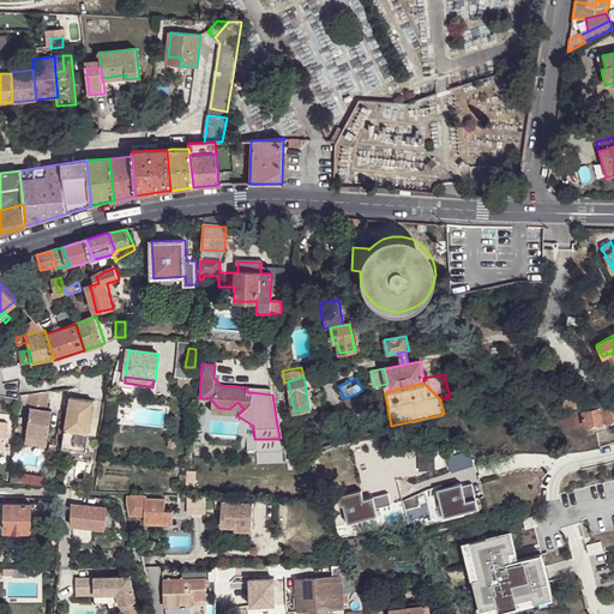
[(577,407),(577,403),(579,390),(566,387),(564,405),(577,407)]
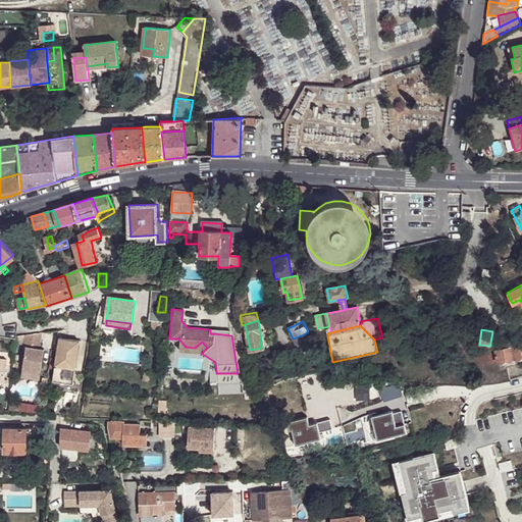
[(37,347),(40,347),(42,334),(25,336),(23,348),(27,348),(22,369),(41,372),(45,351),(40,350),(36,349),(37,347)]
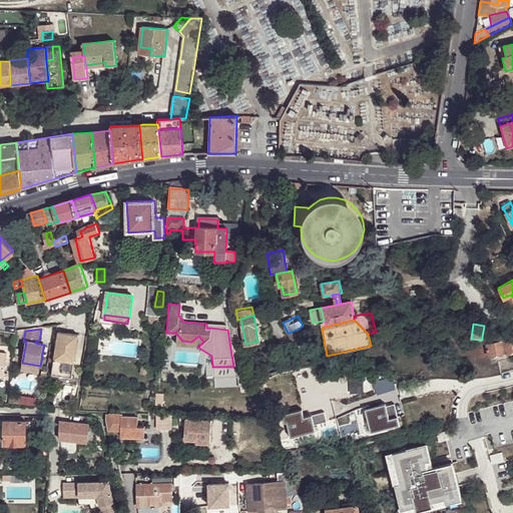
[(302,340),(299,329),(289,333),(292,342),(296,340),(296,341),(302,340)]
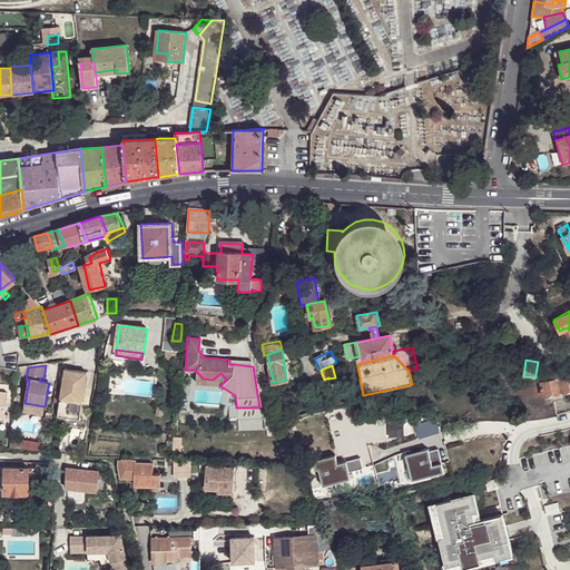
[(492,374),(479,369),(477,373),(490,379),(492,374)]
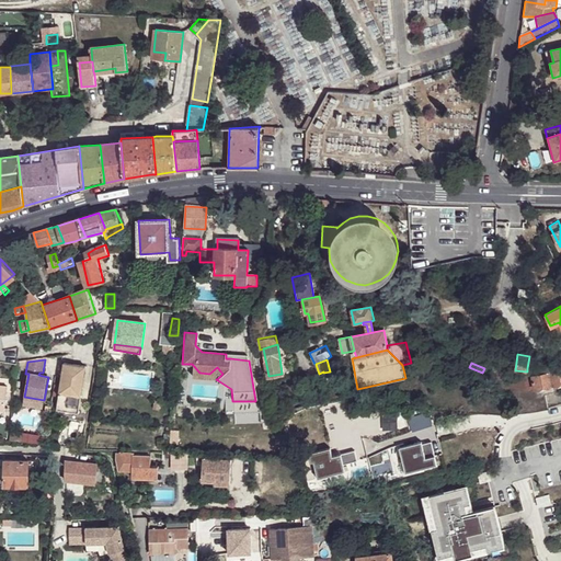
[(216,379),(217,379),(222,374),(217,367),(209,374),(199,373),(192,364),(191,377),(216,379)]
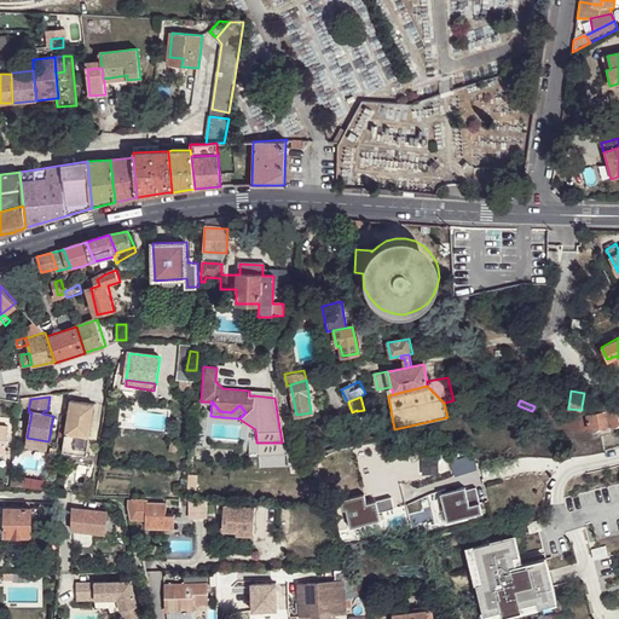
[(86,457),(93,406),(71,404),(63,453),(86,457)]
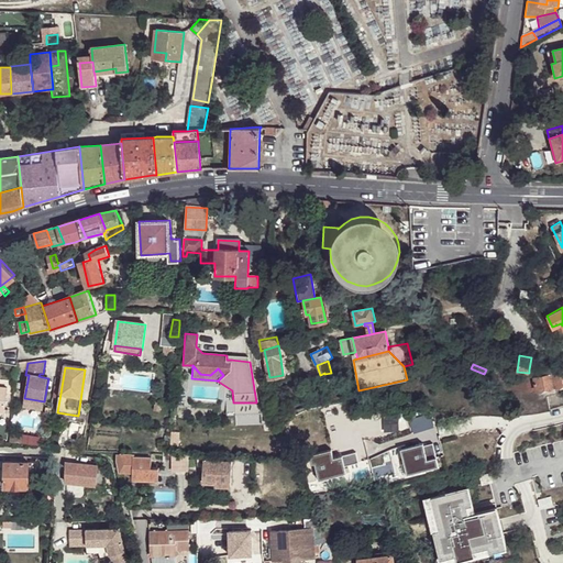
[(562,384),(562,371),(561,368),(542,372),(542,374),(518,379),(518,382),(511,382),(509,389),(528,392),(562,384)]
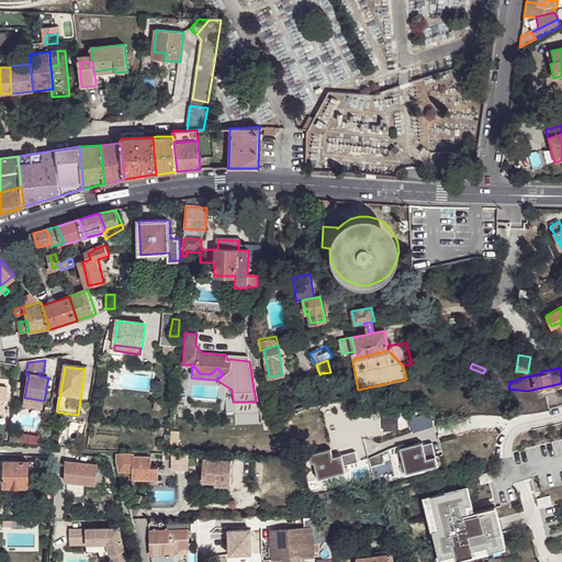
[(24,397),(23,406),(43,409),(44,401),(24,397)]
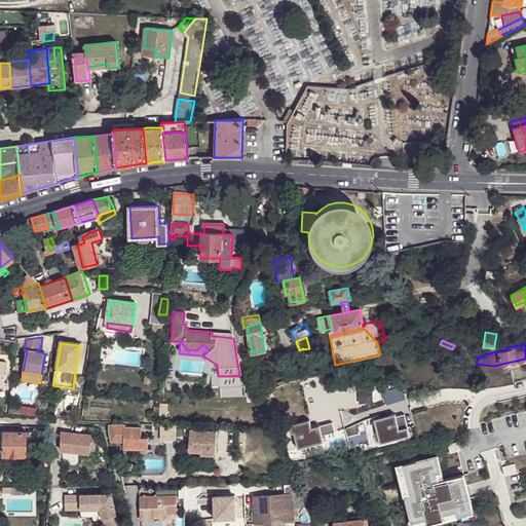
[(395,415),(374,419),(380,443),(409,436),(404,415),(396,417),(395,415)]
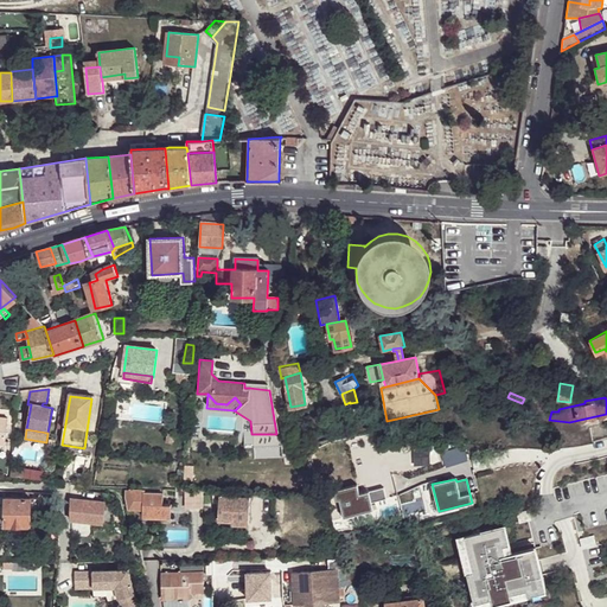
[(357,484),(334,489),(337,498),(339,498),(344,516),(374,509),(371,502),(387,498),(383,487),(359,492),(357,484)]
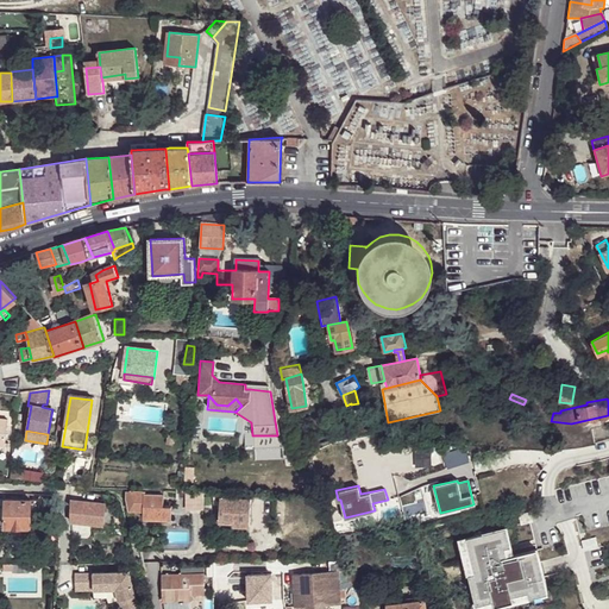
[(144,491),(138,491),(127,491),(127,500),(131,514),(135,513),(136,513),(139,515),(140,518),(145,518),(173,519),(173,506),(163,506),(163,495),(144,495),(144,491)]
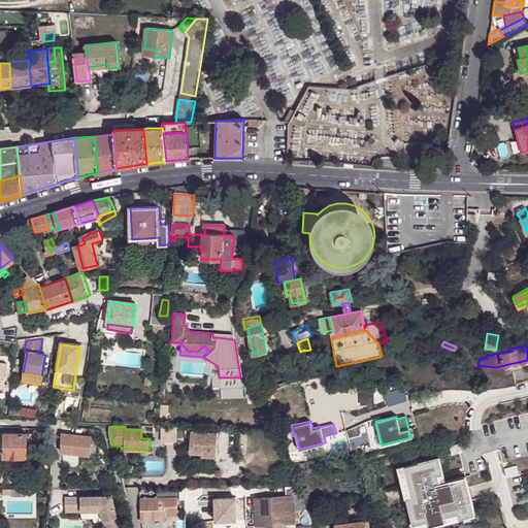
[(10,457),(22,457),(27,457),(27,433),(4,434),(4,457),(10,457)]
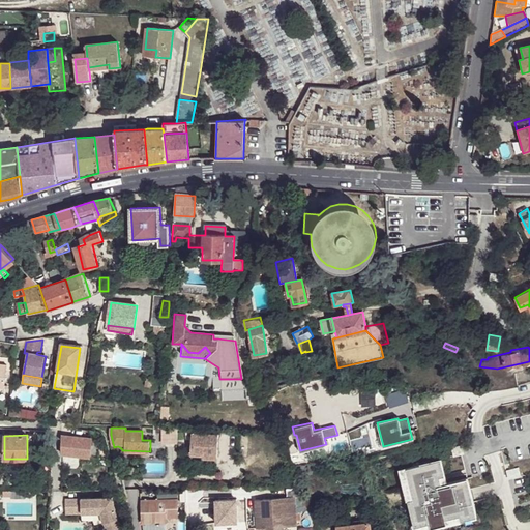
[(98,457),(99,449),(99,448),(98,446),(98,445),(98,444),(97,443),(97,442),(96,441),(95,440),(94,440),(61,436),(59,453),(98,457)]
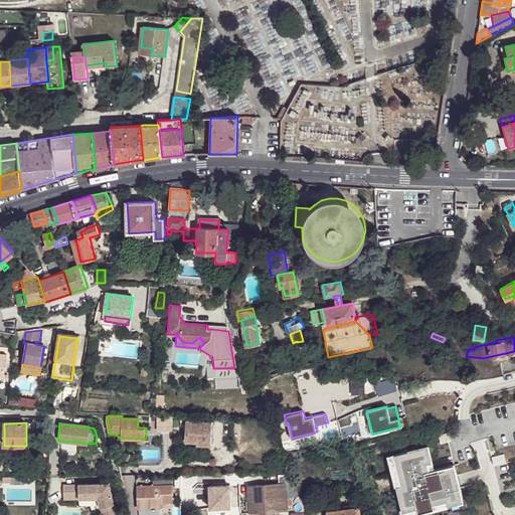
[(211,423),(186,423),(186,427),(185,443),(198,444),(198,446),(211,446),(211,423)]
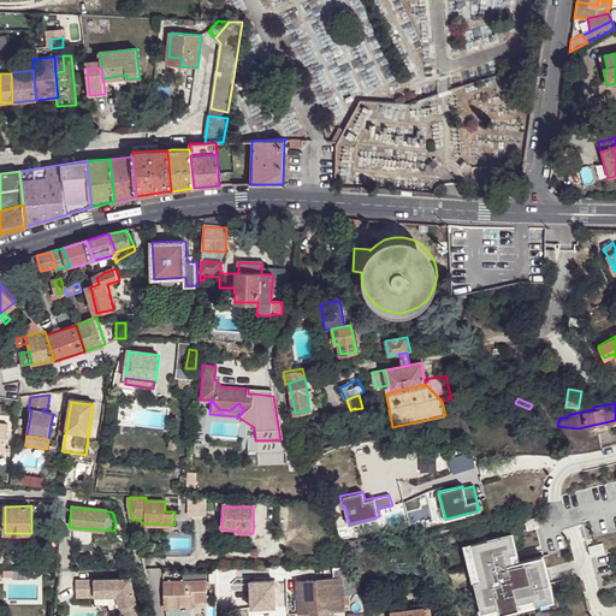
[(533,520),(525,522),(526,532),(535,529),(533,520)]
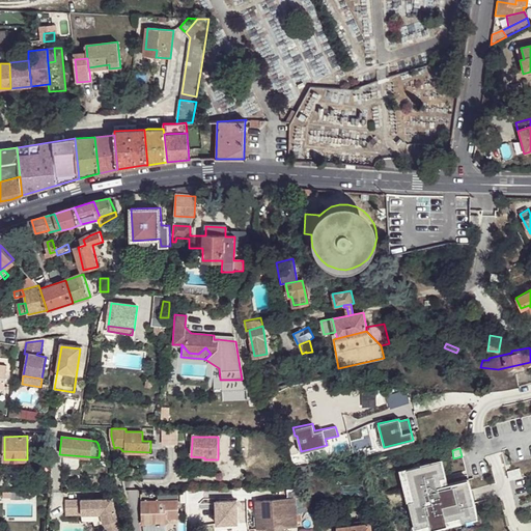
[(414,468),(406,470),(414,500),(408,502),(414,528),(429,524),(430,529),(447,525),(445,520),(459,516),(460,522),(477,518),(468,479),(442,485),(440,478),(445,477),(441,462),(419,467),(414,468)]
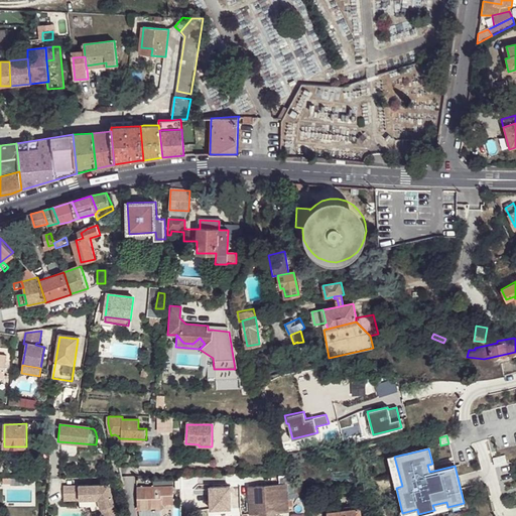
[(313,460),(311,450),(295,454),(296,464),(313,460)]
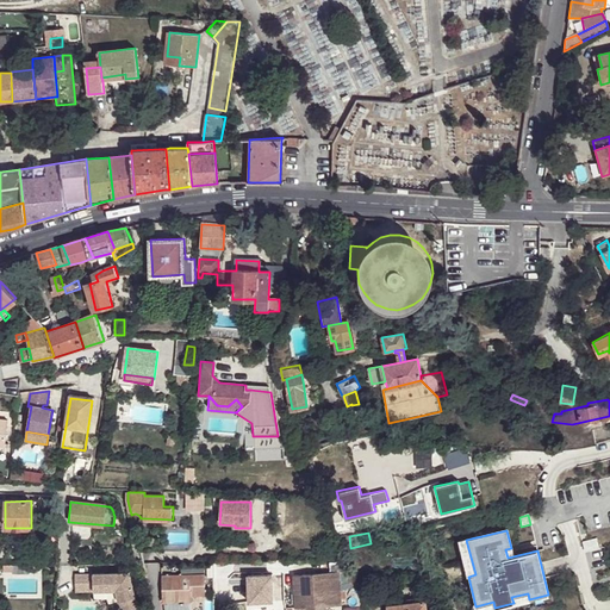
[(595,536),(585,539),(589,552),(598,549),(595,536)]
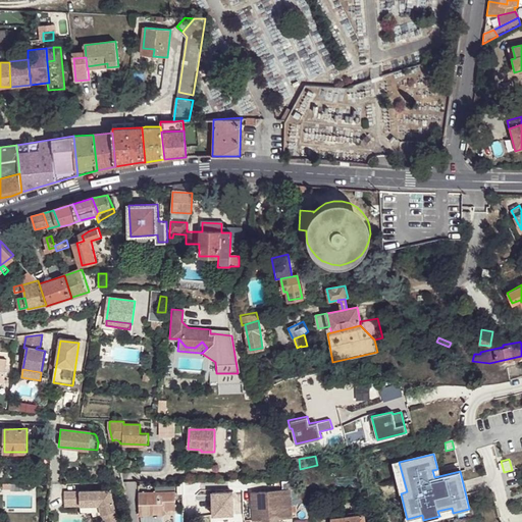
[(394,463),(401,493),(407,491),(399,462),(394,463)]
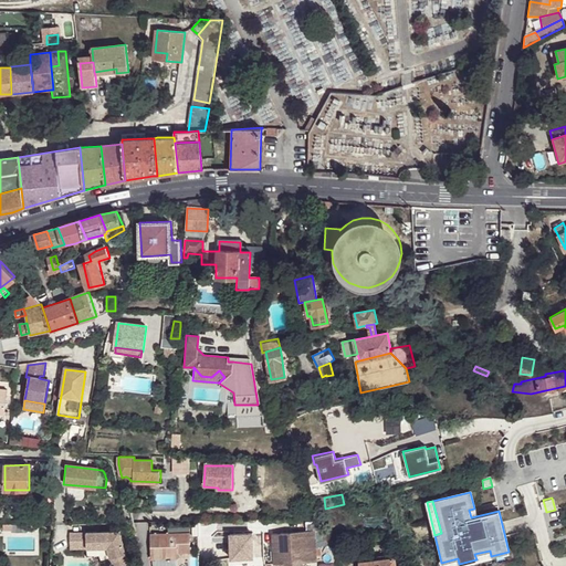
[(327,531),(274,535),(276,564),(286,563),(286,565),(303,565),(303,563),(318,562),(318,556),(323,556),(322,547),(332,544),(327,531)]
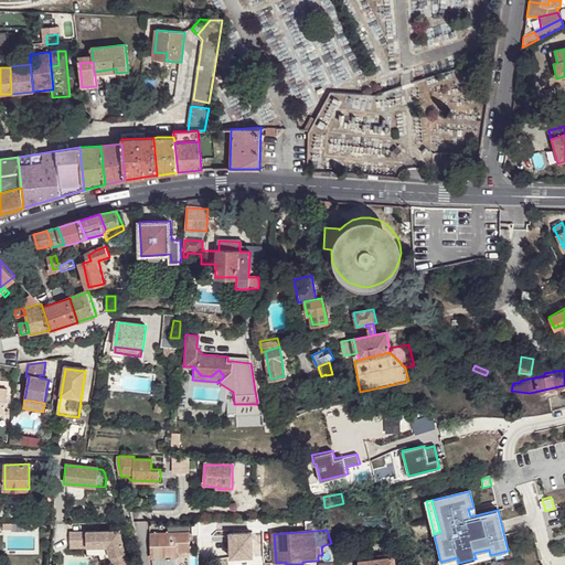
[(118,531),(85,531),(85,539),(68,539),(68,547),(107,546),(110,564),(118,564),(127,563),(118,531)]
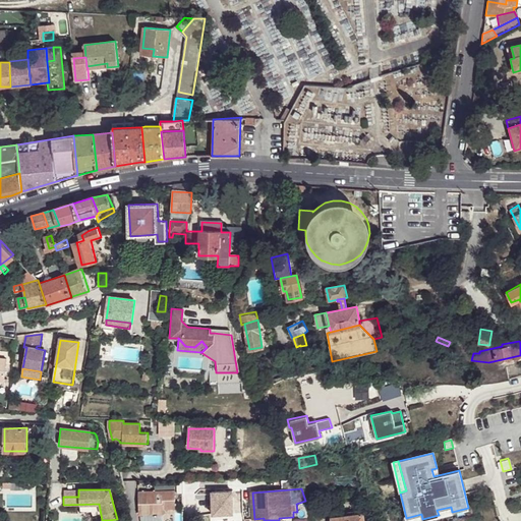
[(163,508),(169,508),(175,508),(174,490),(138,490),(139,514),(142,514),(149,513),(149,514),(163,513),(163,508)]
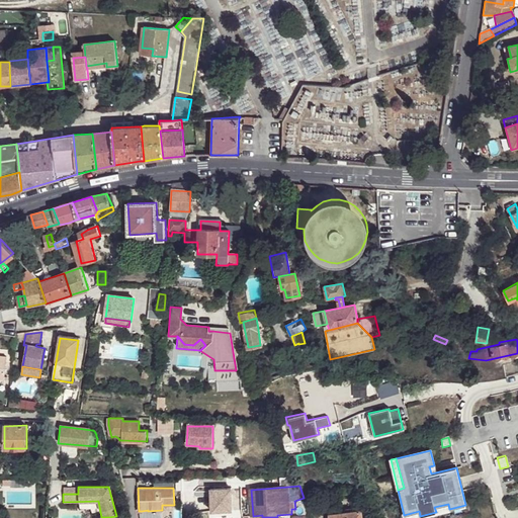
[(233,489),(210,489),(210,510),(233,510),(233,489)]
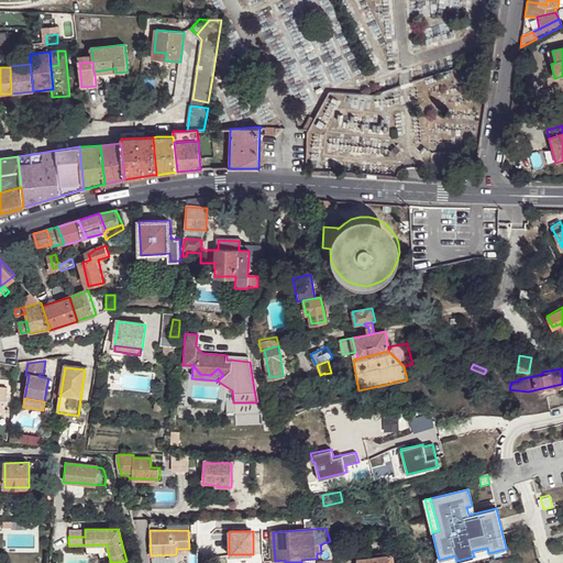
[(487,548),(472,551),(474,556),(488,553),(487,548)]
